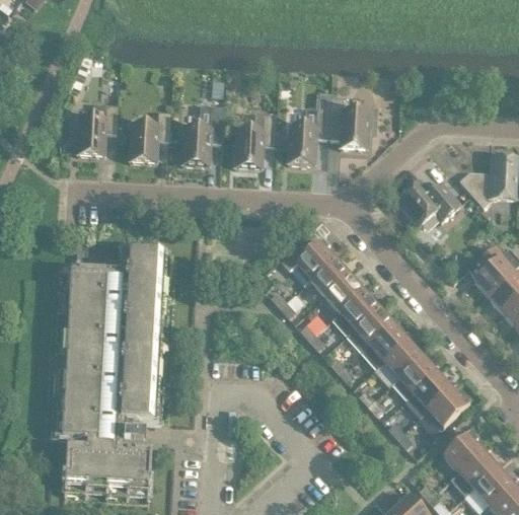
[(7,13),(11,8),(4,3),(0,8),(7,13)]
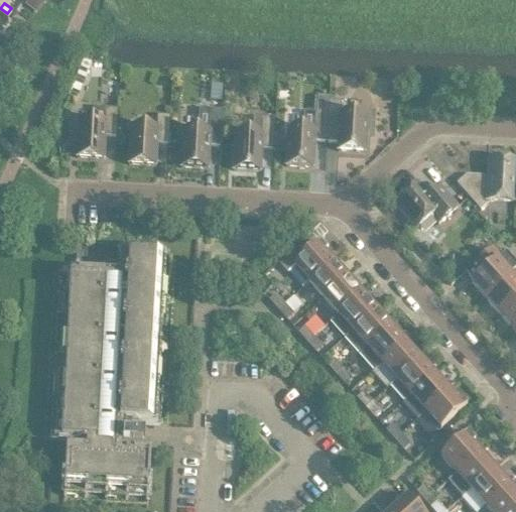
[(327,109),(326,138),(338,138),(337,146),(364,148),(366,111),(340,109),(341,97),(328,97),(327,108),(327,109)]
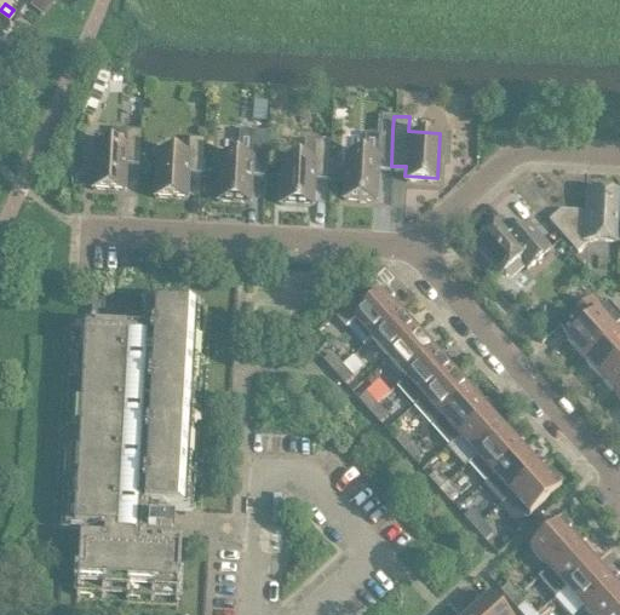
[(141,126),(113,124),(112,141),(93,139),(91,184),(124,185),(125,159),(139,159),(141,126)]
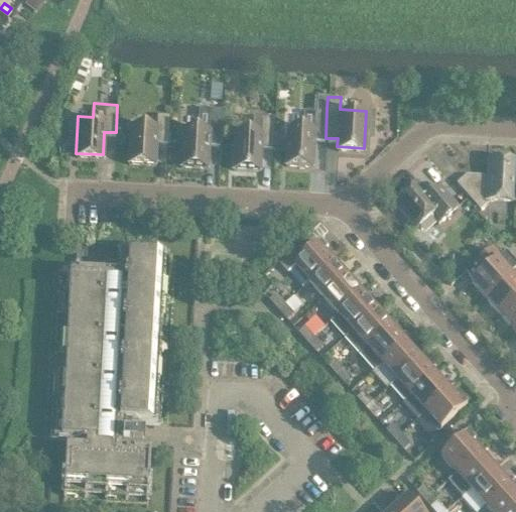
[(180,163),(207,164),(208,141),(220,142),(222,106),(198,104),(197,126),(182,126),(180,163)]
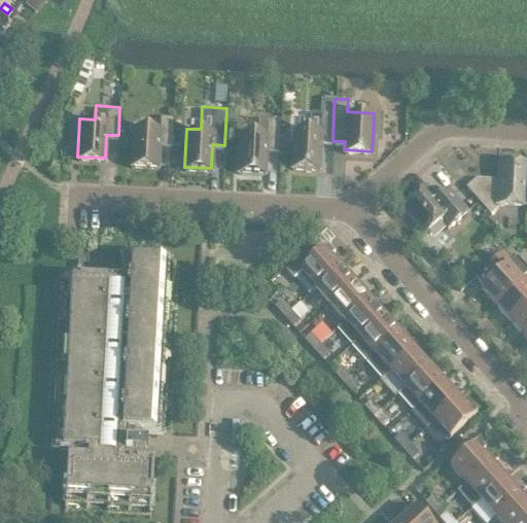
[(332,141),(334,111),(334,110),(309,109),(308,128),(293,127),(291,165),(318,167),(320,140),(332,141)]
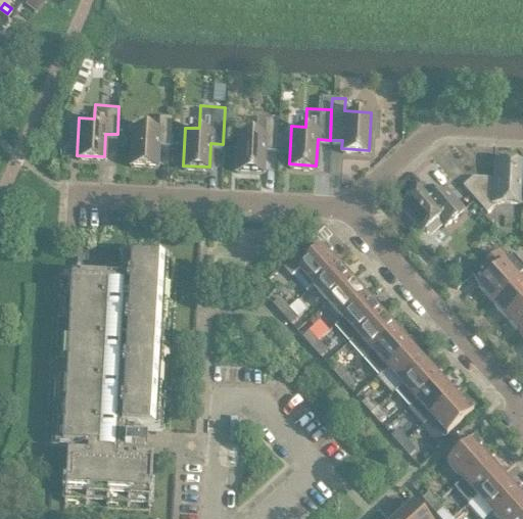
[(156,163),(157,141),(170,141),(172,112),(158,112),(157,126),(132,125),(130,162),(156,163)]
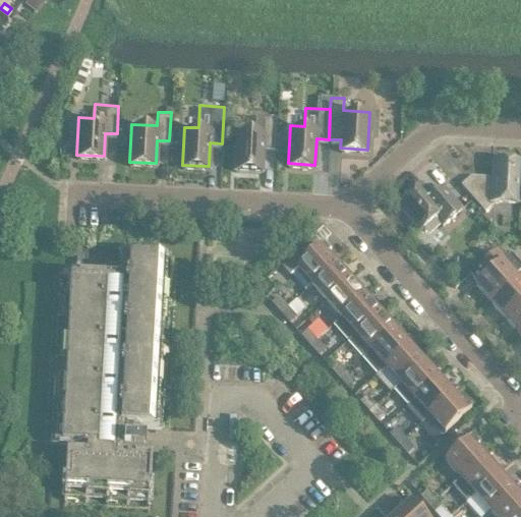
[(262,169),(263,146),(275,147),(277,114),(264,113),(263,131),(237,129),(235,168),(262,169)]
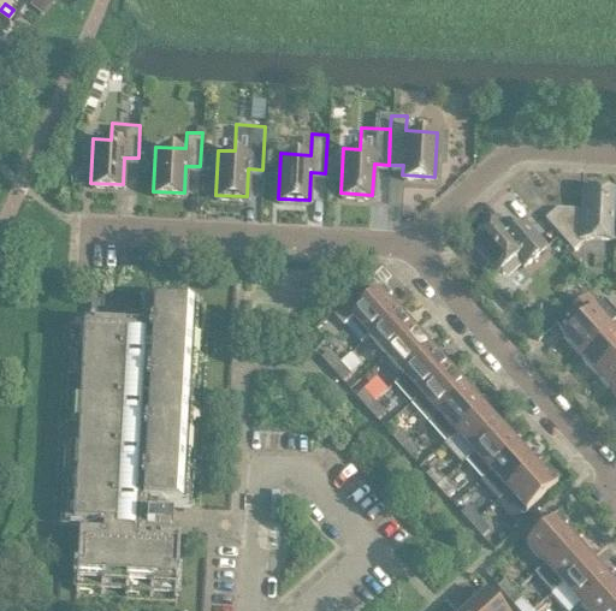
[(573,205),(556,205),(545,214),(573,245),(582,237),(582,235),(614,236),(615,188),(582,187),(581,209),(573,209),(573,205)]
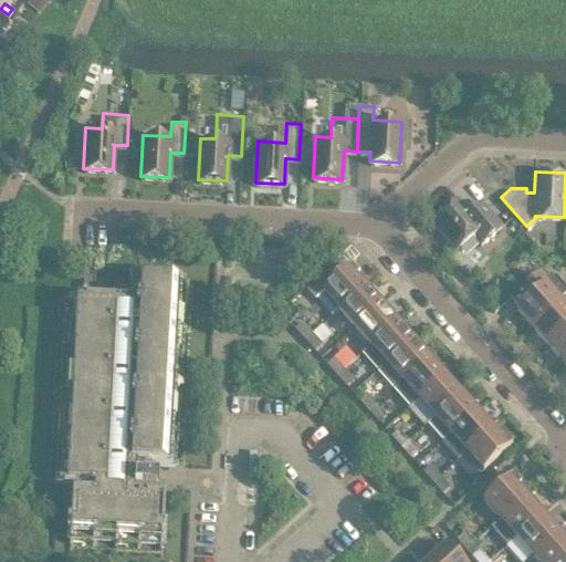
[(480,242),(490,233),(502,222),(480,198),(468,208),(457,195),(430,218),(456,247),(459,245),(461,247),(474,236),(480,242)]
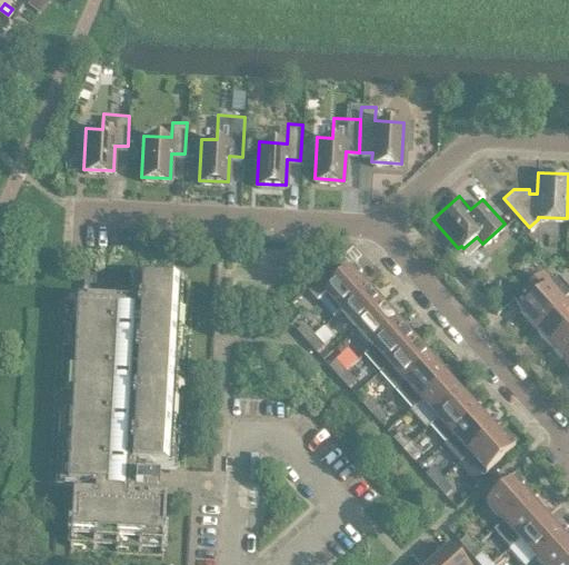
[(368,281),(351,263),(340,273),(331,261),(306,285),(317,297),(325,290),(340,307),(368,281)]
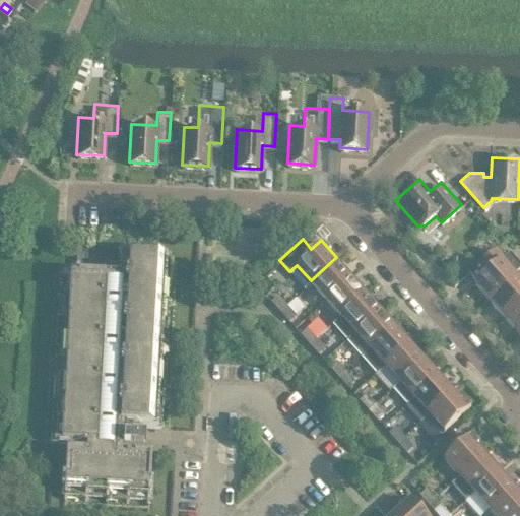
[(66,449),(63,495),(66,496),(66,493),(84,494),(84,497),(86,497),(86,489),(105,490),(105,498),(107,498),(107,495),(125,496),(125,499),(128,499),(128,491),(146,492),(146,500),(148,500),(151,454),(136,453),(136,447),(142,448),(143,423),(163,425),(163,422),(154,422),(155,403),(164,403),(164,401),(160,401),(161,383),(165,383),(165,380),(156,380),(157,362),(166,362),(166,360),(163,360),(164,341),(167,341),(167,339),(159,338),(159,320),(168,321),(169,318),(165,318),(166,300),(170,300),(170,298),(161,298),(163,279),(171,279),(171,277),(168,276),(169,258),(172,259),(172,256),(125,254),(125,259),(113,258),(114,243),(77,241),(75,272),(58,270),(58,273),(61,273),(60,292),(57,292),(56,294),(64,295),(63,313),(55,312),(55,315),(58,315),(57,333),(54,333),(54,335),(62,335),(61,353),(53,353),(53,356),(56,357),(55,375),(52,374),(52,377),(60,377),(59,395),(51,395),(51,397),(54,397),(53,415),(50,415),(50,418),(58,418),(57,437),(49,437),(49,439),(87,441),(86,450),(66,449)]
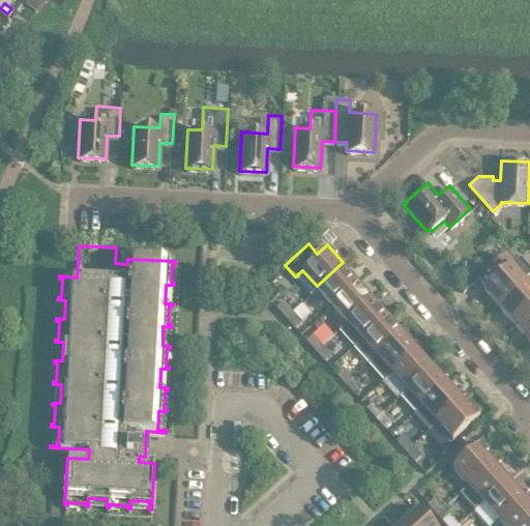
[(525,280),(522,276),(529,269),(529,266),(519,254),(512,259),(504,250),(477,274),(486,284),(482,287),(498,303),(525,280)]
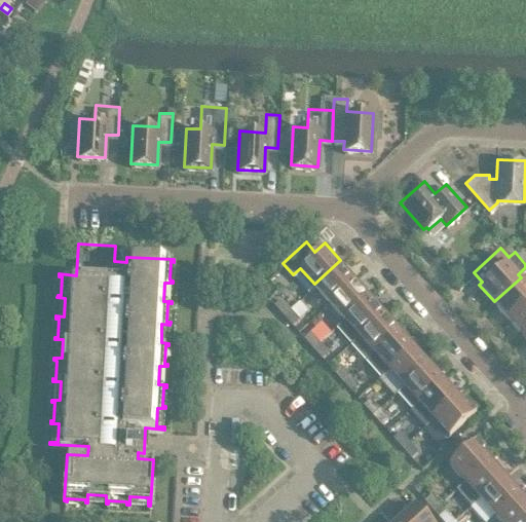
[(329,300),(355,276),(340,260),(314,284),(329,300)]
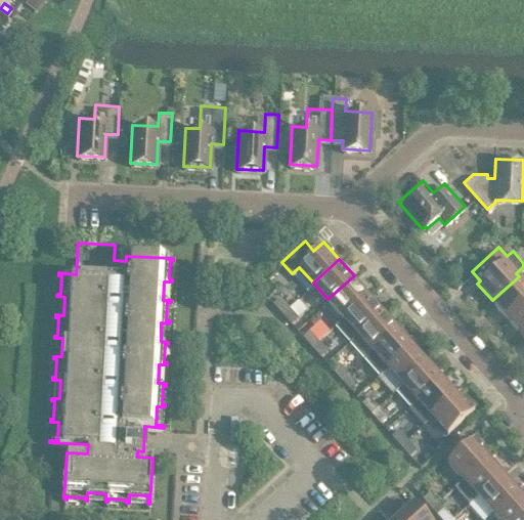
[(523,266),(516,273),(519,276),(492,300),(507,316),(523,301),(523,282),(522,279),(523,276),(523,266)]
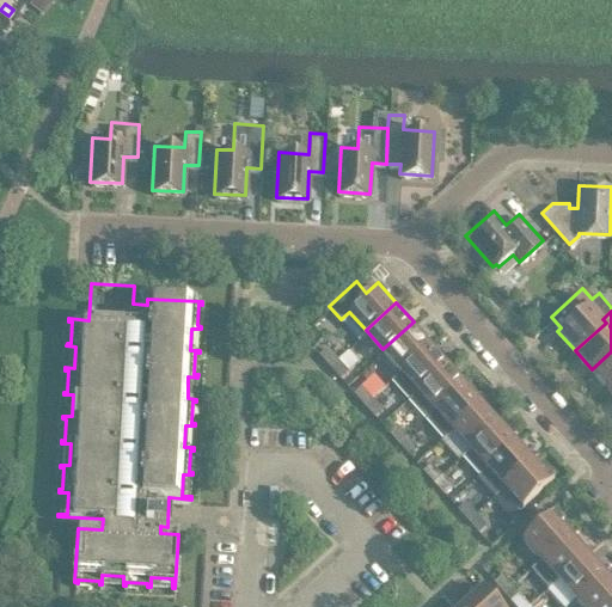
[(383,349),(399,368),(430,341),(414,322),(383,349)]
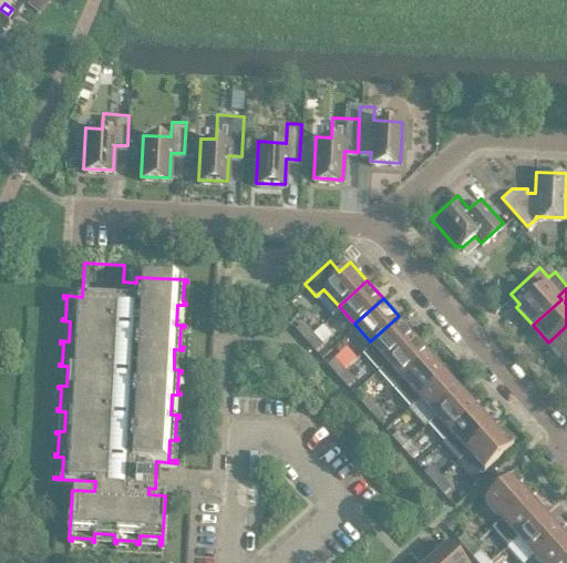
[(399,316),(370,341),(387,359),(415,334),(399,316)]
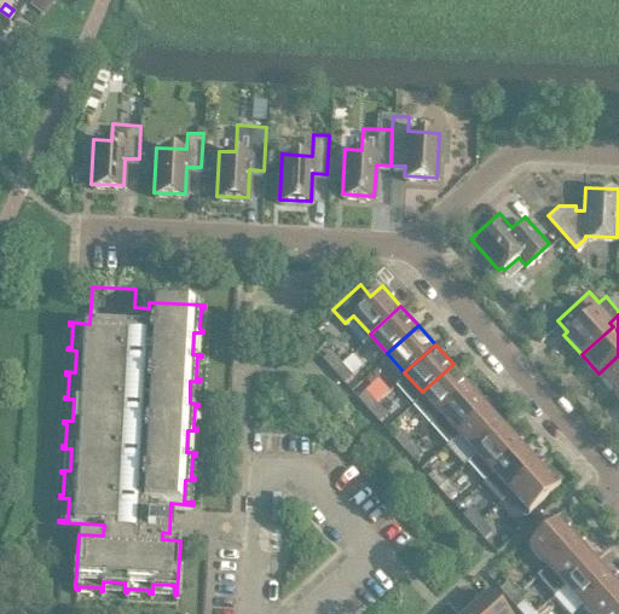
[(333,368),(340,360),(329,347),(322,354),(333,368)]
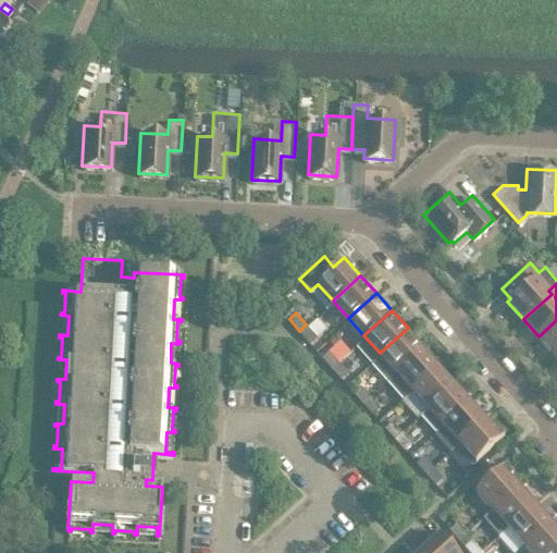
[(555,355),(556,352),(556,320),(539,336),(555,355)]
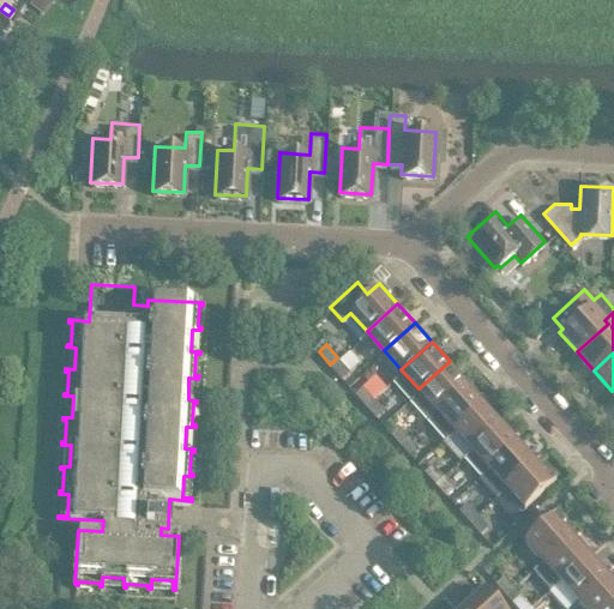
[(339,375),(348,368),(337,357),(330,365),(339,375)]
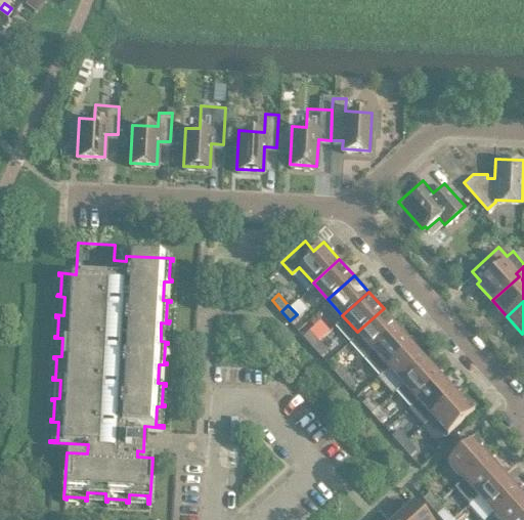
[(364,355),(398,325),(384,308),(357,332),(358,334),(351,340),(364,355)]
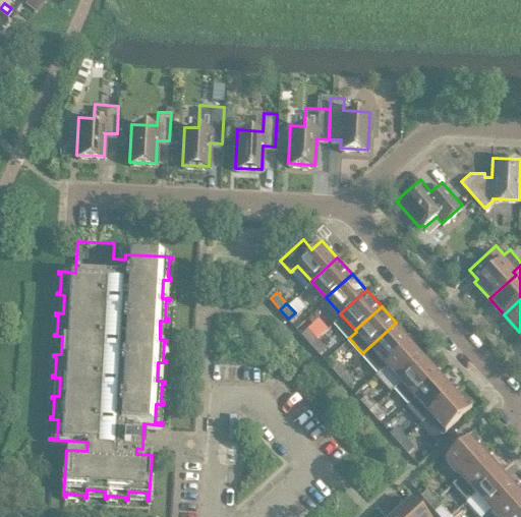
[(320,316),(308,325),(315,335),(328,327),(320,316)]
